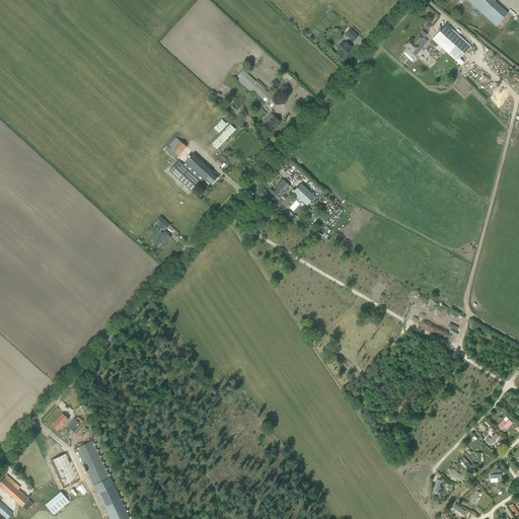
[(451,0),(452,1),(453,1),(456,3),(458,0),(466,0),(486,17),(487,15),(497,25),(505,17),(508,13),(497,3),(496,4),(495,3),(496,2),(495,1),(496,0),(451,0)]
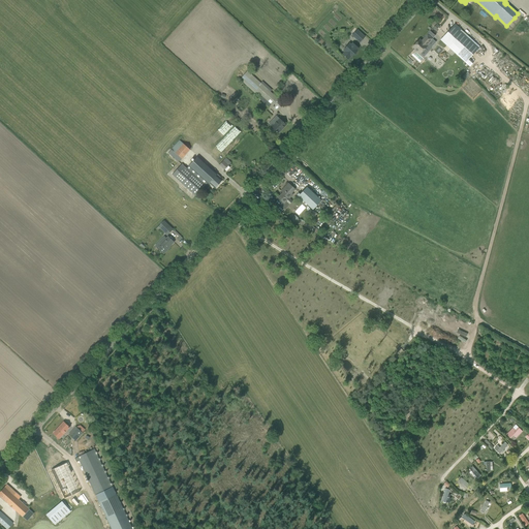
[(479,47),(481,44),(465,30),(463,32),(459,28),(455,24),(440,39),(444,43),(462,58),(459,61),(463,65),(468,59),(479,47)]
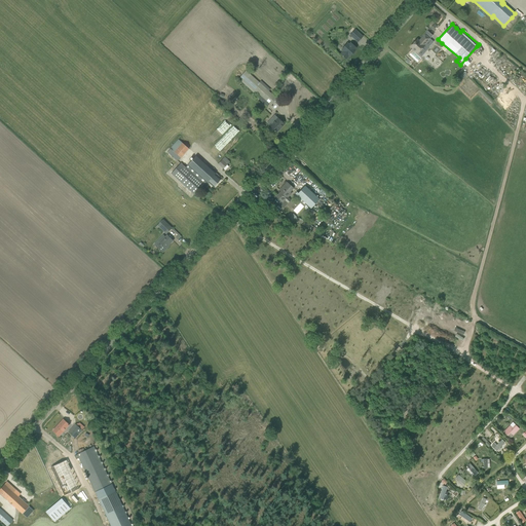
[(358,42),(363,36),(354,29),(349,35),(358,42)]
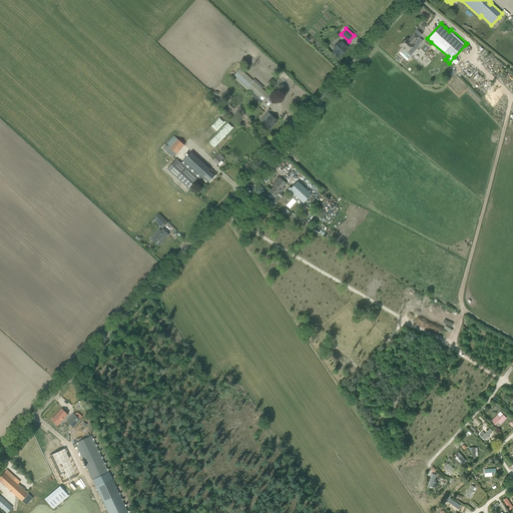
[(407,52),(411,55),(418,48),(414,45),(413,44),(419,38),(414,34),(409,40),(407,38),(400,45),(407,52)]
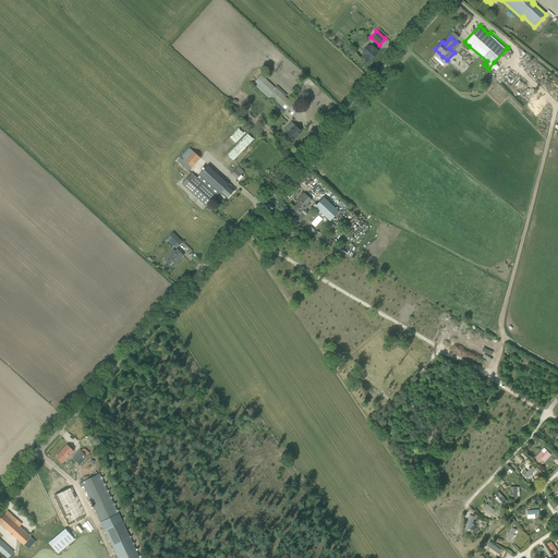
[(373,58),(377,53),(376,52),(378,50),(372,46),(368,49),(366,48),(362,52),(364,55),(361,58),(367,62),(370,59),(371,60),(371,59),(372,57),(373,58)]
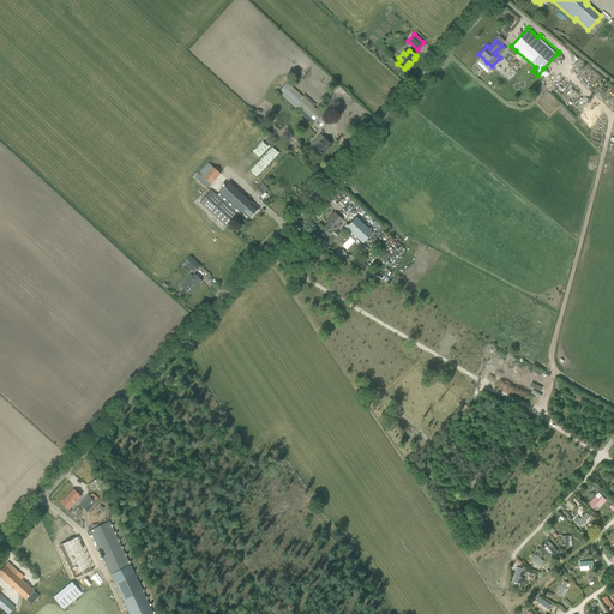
[(534,86),(540,83),(536,76),(529,79),(534,86)]
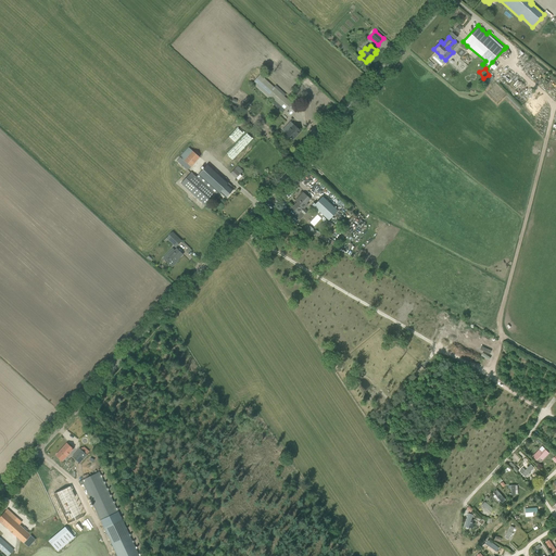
[(299,108),(292,102),(291,103),(260,74),(253,83),(291,116),(299,108)]
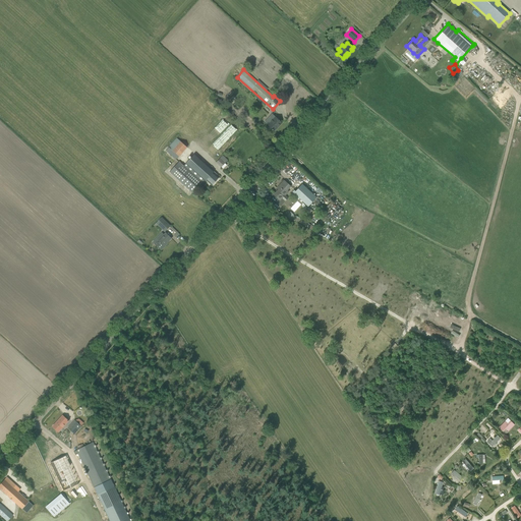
[(281,122),(272,114),(265,122),(273,129),(275,131),(277,128),(277,127),(281,122)]
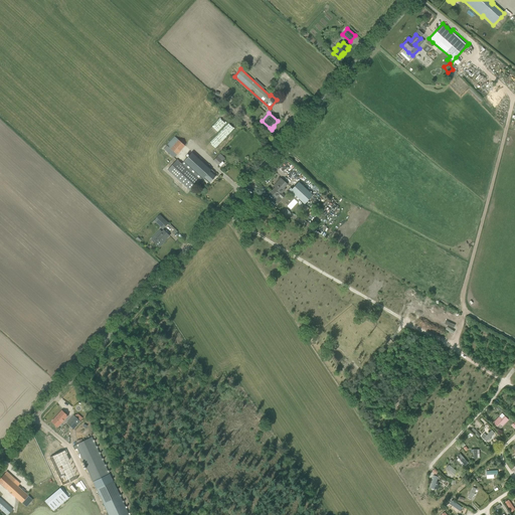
[(228,129),(225,132),(222,135),(227,140),(233,133),(228,129)]
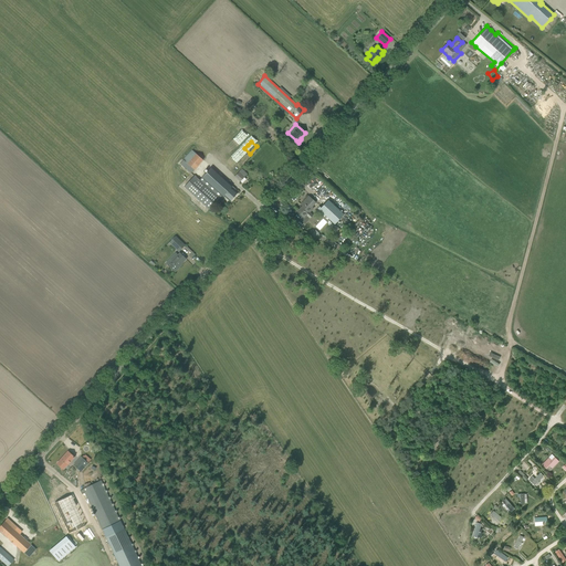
[(192,149),(180,163),(191,174),(203,160),(192,149)]
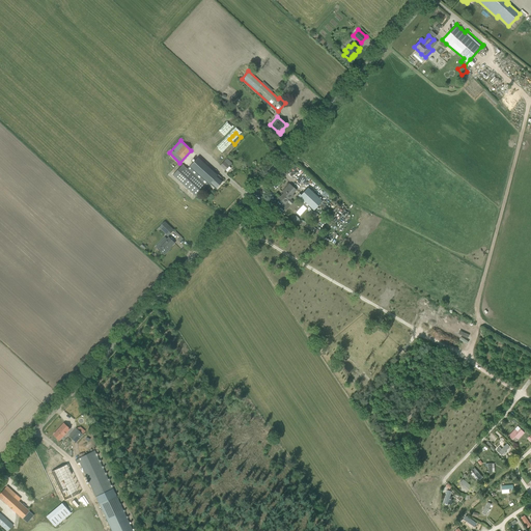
[(198,157),(189,166),(187,169),(183,165),(173,175),(183,185),(192,193),(196,197),(207,184),(210,185),(210,184),(216,189),(223,180),(220,178),(221,177),(218,174),(198,157)]
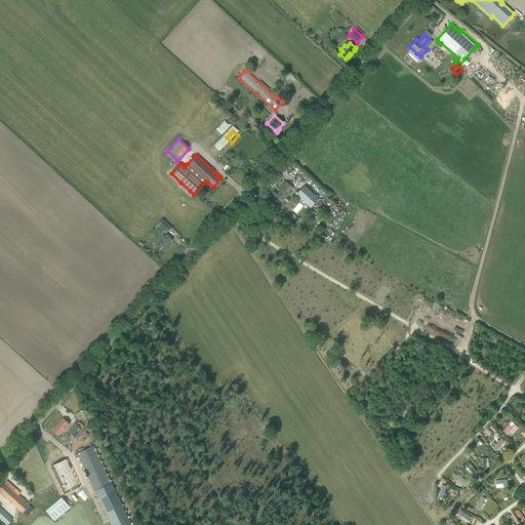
[(230,161),(224,157),(217,163),(223,168),(230,161)]
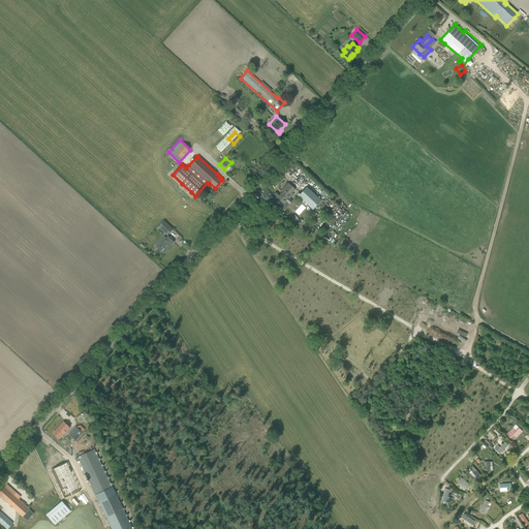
[(294,189),(292,187),(288,184),(283,190),(284,191),(278,197),(282,201),(279,205),(283,209),(284,210),(292,201),(288,198),(292,194),(291,192),(294,189)]
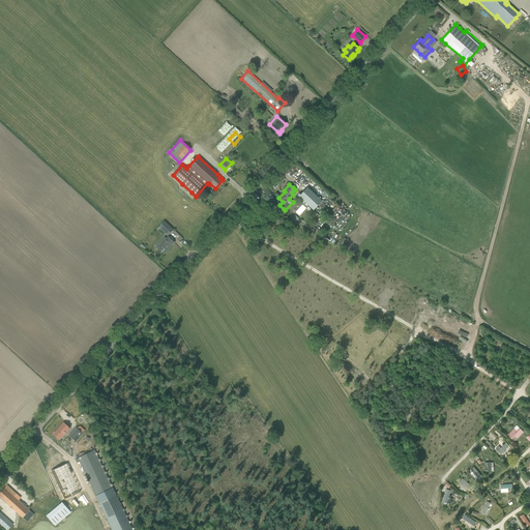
[(300,193),(297,196),(314,211),(323,201),(307,187),(301,194),(300,193)]
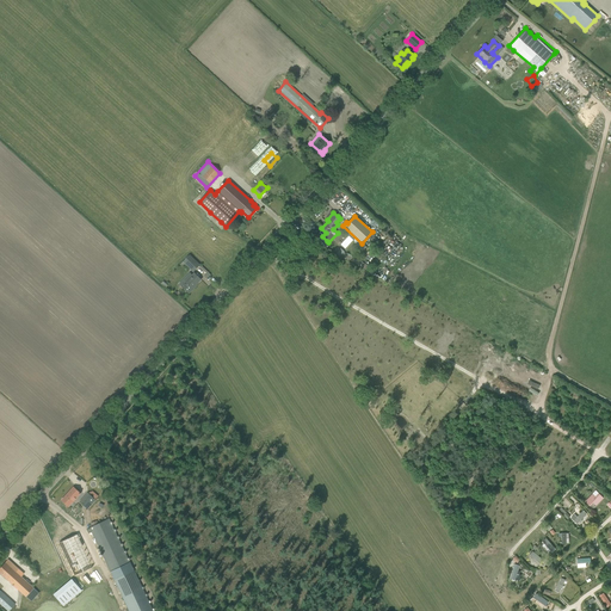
[(345,250),(353,240),(349,235),(340,245),(345,250)]
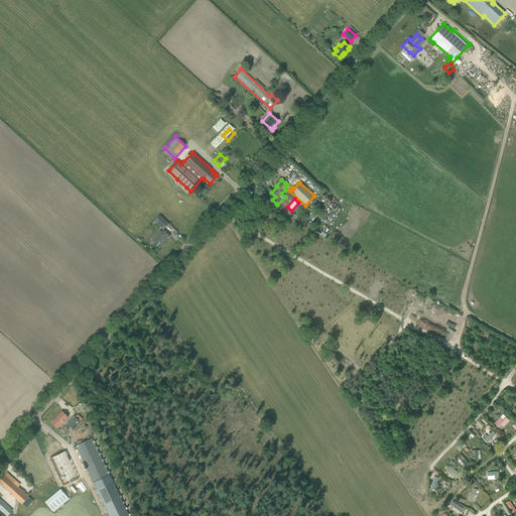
[(287,210),(284,214),(292,221),(296,216),(287,210)]
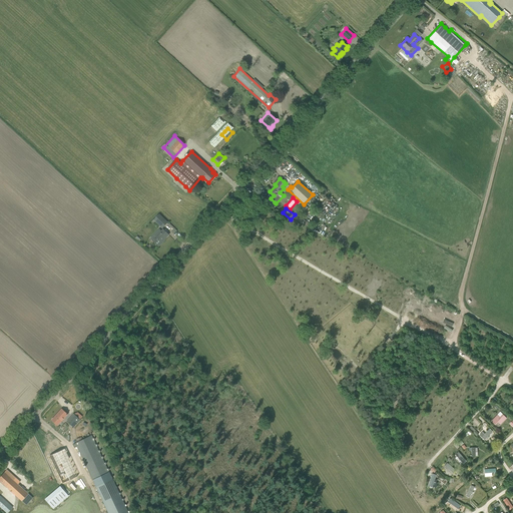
[(161,228),(167,222),(158,213),(153,219),(154,221),(161,228)]
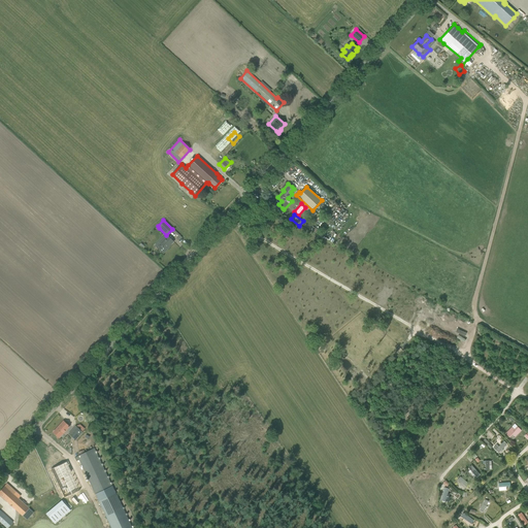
[(167,249),(173,241),(167,236),(166,237),(164,235),(157,242),(159,244),(157,248),(163,254),(167,249)]
